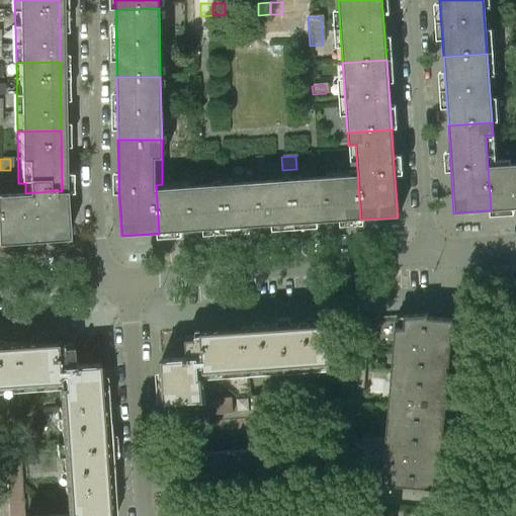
[(515,164),(488,167),(491,210),(515,208),(515,164)]
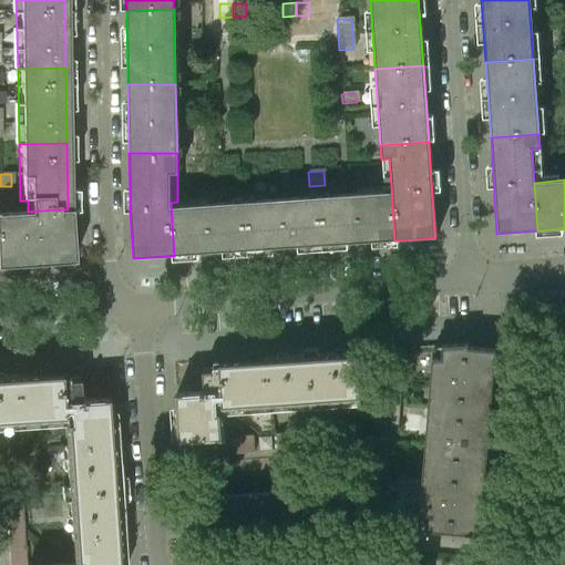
[(288,181),(278,182),(279,192),(288,191),(288,181)]
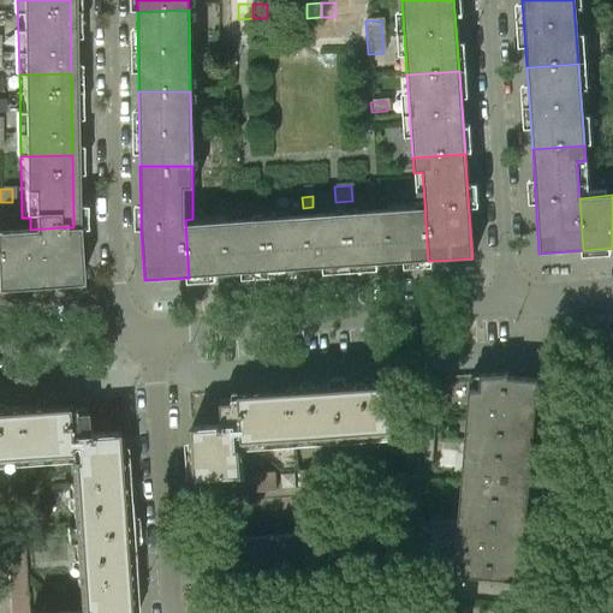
[(384,212),(356,214),(345,214),(349,267),(428,261),(424,203),(384,206),(384,212)]
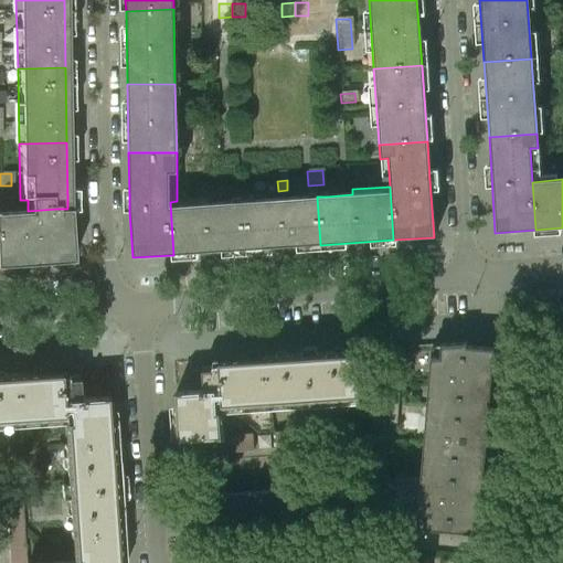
[(317,197),(253,201),(243,202),(246,250),(320,245),(317,197)]
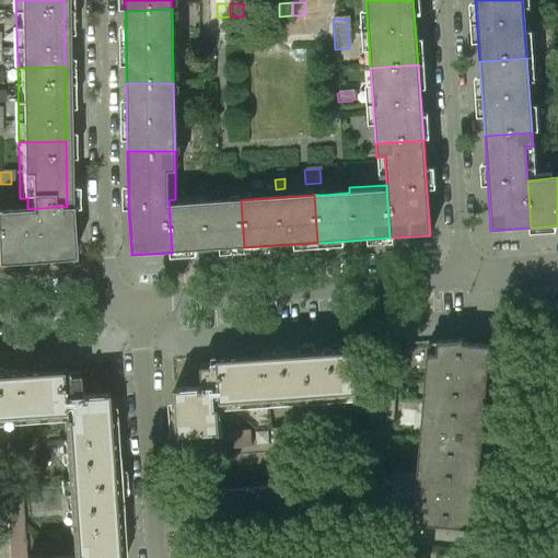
[(204,197),(175,199),(169,200),(172,253),(244,247),(241,200),(205,202),(204,197)]
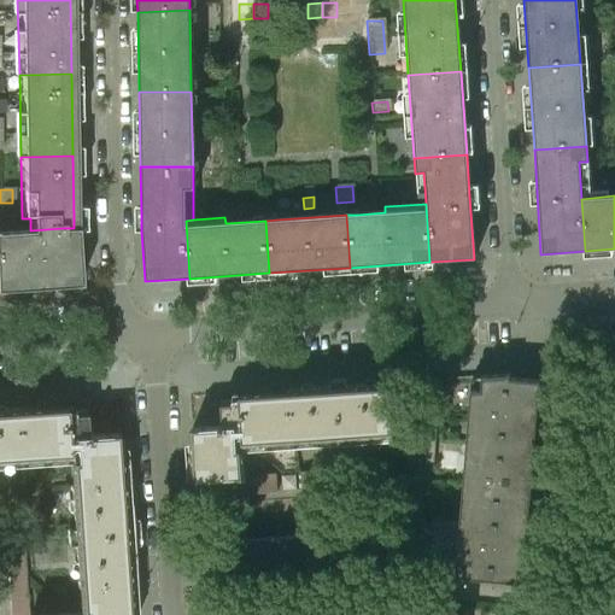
[(63,228),(30,230),(34,288),(78,286),(74,228),(63,228)]
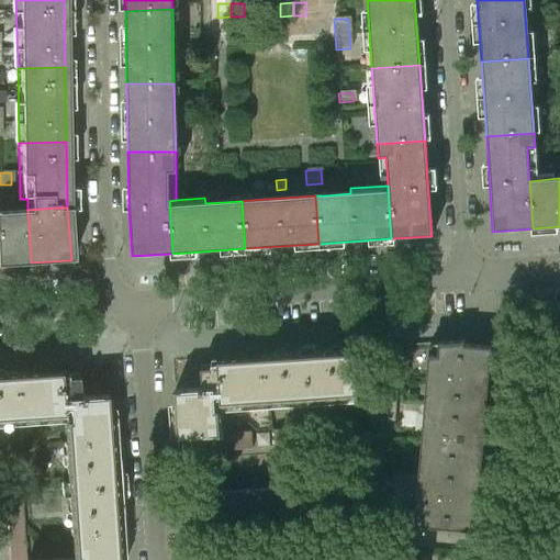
[(0,265),(31,262),(28,210),(0,212),(0,265)]
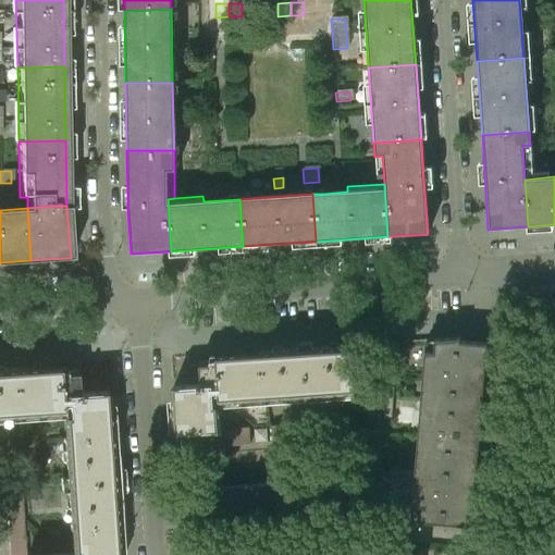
[(423,352),(419,401),(481,405),(485,345),(459,342),(458,338),(433,341),(432,353),(423,352)]
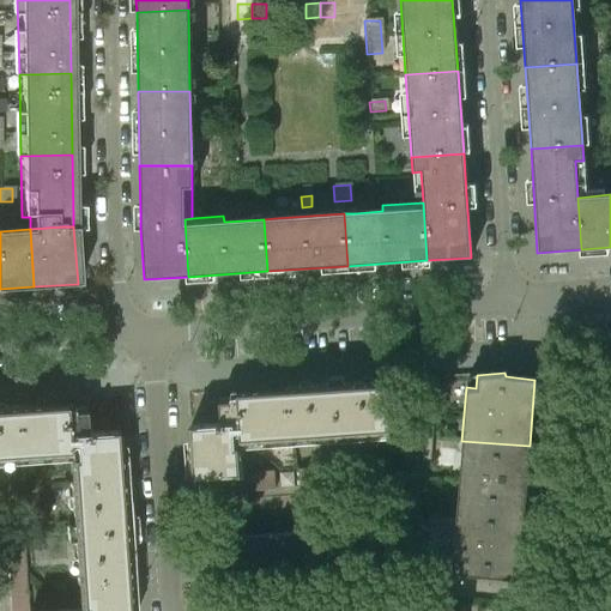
[(418,431),(431,433),(435,377),(415,379),(418,431)]
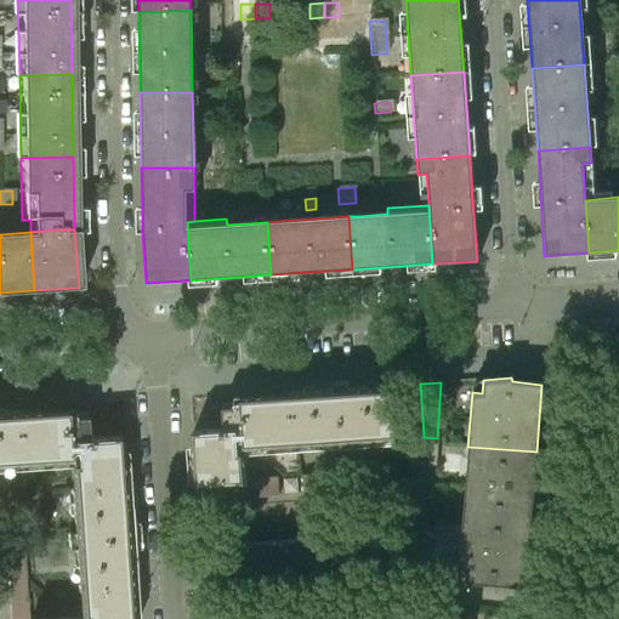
[(393,438),(390,386),(289,393),(289,401),(293,452),(313,450),(369,447),(369,439),(393,438)]
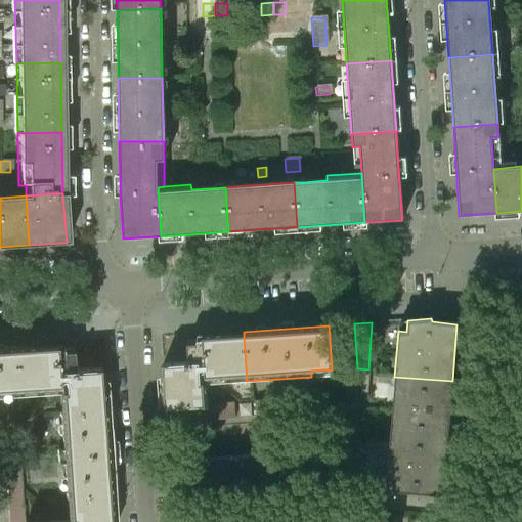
[(247,381),(244,338),(186,341),(187,362),(188,371),(200,370),(204,370),(205,378),(225,377),(226,382),(247,381)]
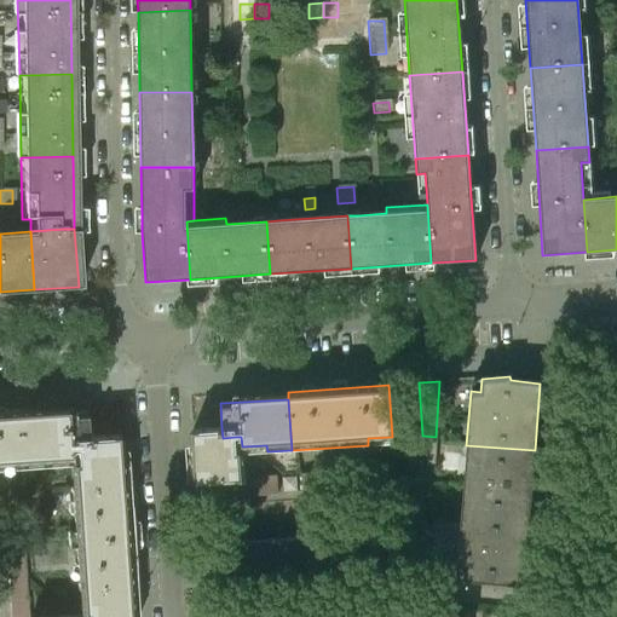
[(17,468),(15,417),(13,410),(0,411),(0,463),(15,462),(15,468),(17,468)]
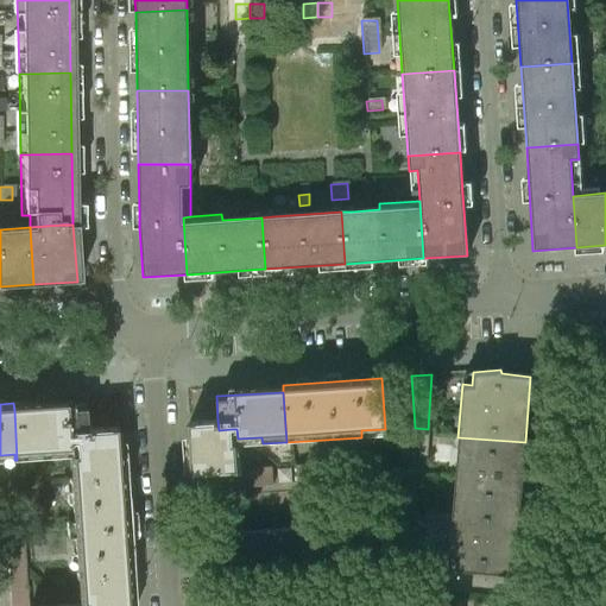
[(82,430),(81,405),(14,410),(17,460),(42,459),(40,453),(65,450),(64,441),(70,441),(69,431),(82,430)]
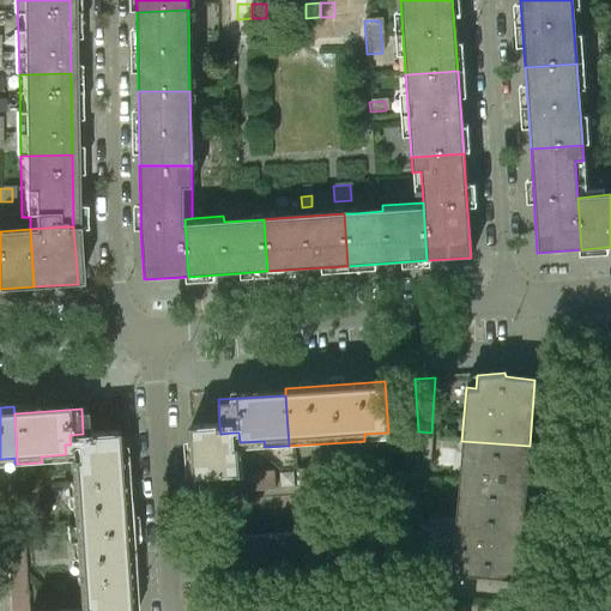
[(221,434),(219,424),(188,427),(193,495),(273,489),(272,471),(236,475),(234,433),(221,434)]
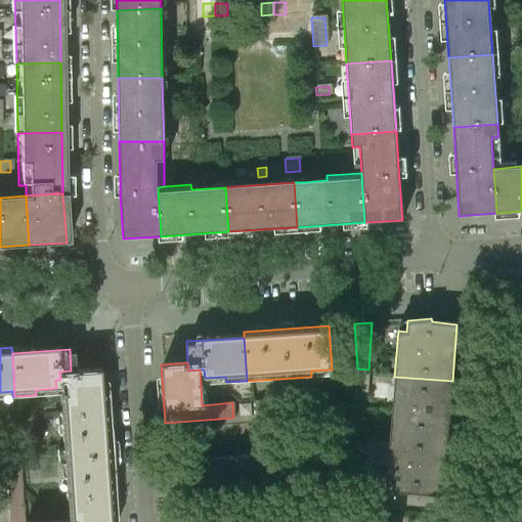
[(97,368),(71,371),(59,372),(60,380),(62,412),(56,414),(62,499),(69,498),(70,521),(107,521),(104,475),(111,475),(109,441),(107,431),(101,431),(100,412),(105,412),(104,389),(99,390),(97,368)]
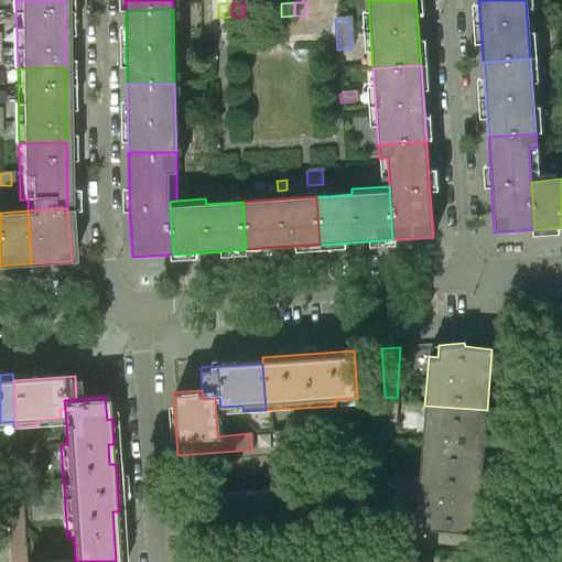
[(386,424),(395,425),(396,403),(385,402),(386,424)]
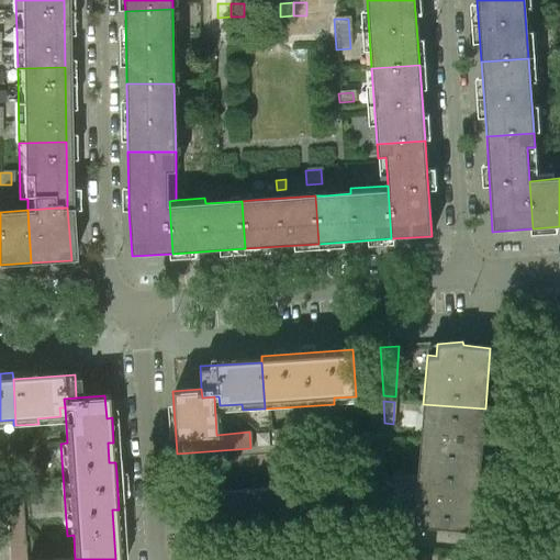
[(485,409),(423,404),(421,439),(418,465),(480,470),(485,409)]
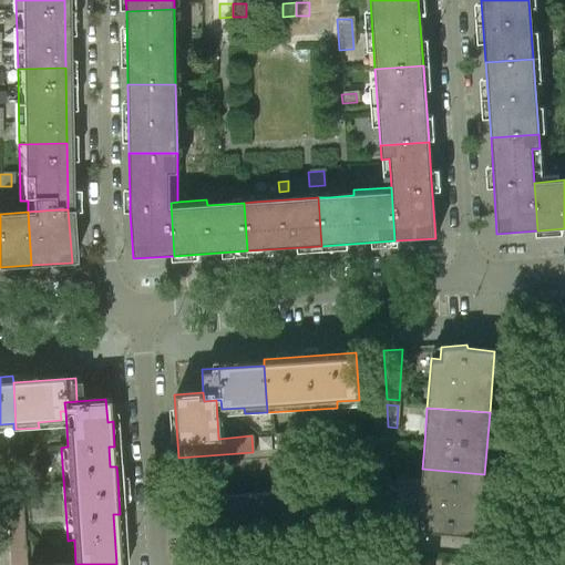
[(274,434),(275,439),(275,451),(305,449),(304,432),(274,434)]
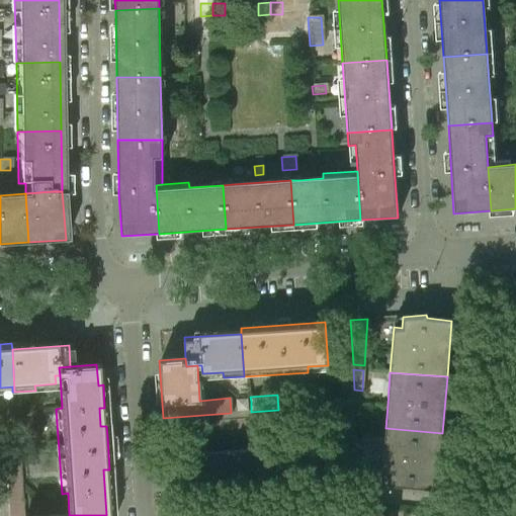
[(442,433),(385,428),(384,438),(357,436),(361,484),(437,490),(442,433)]
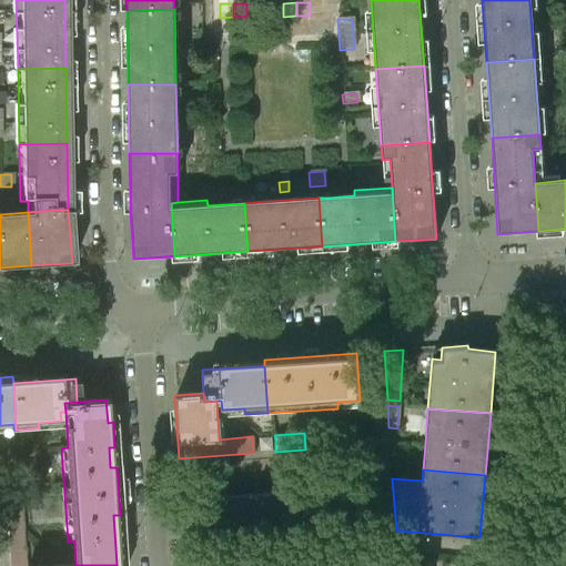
[(370,488),(195,498),(198,547),(373,537),(370,488)]
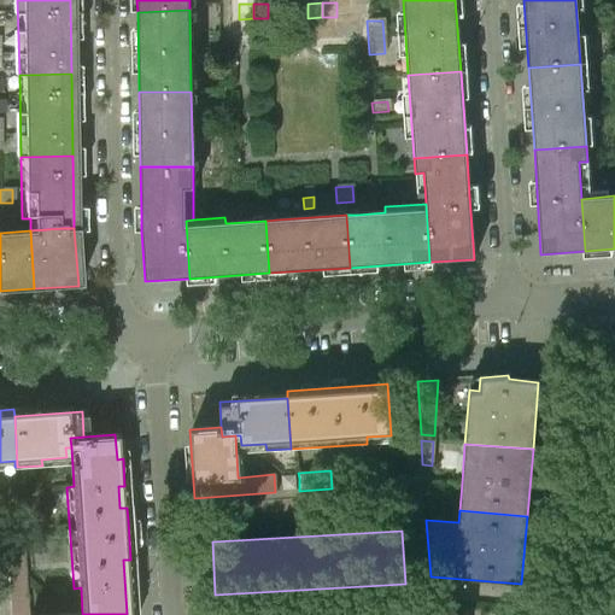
[(25,614),(23,578),(22,551),(4,552),(7,614),(25,614)]
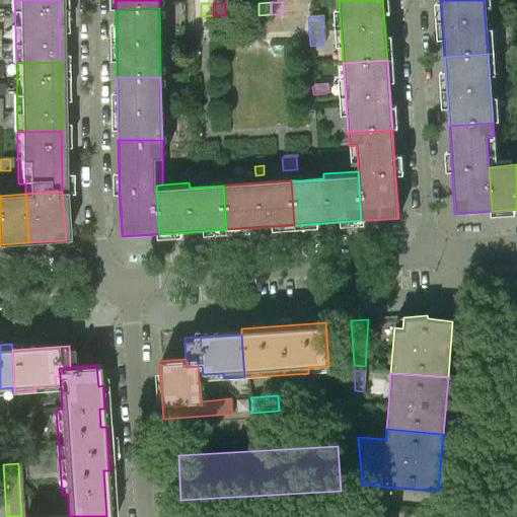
All buildings are outlined.
